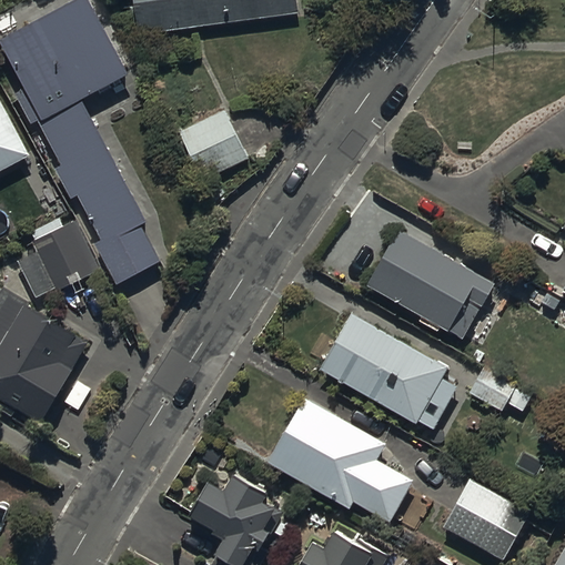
[(125,71),(88,0),(60,0),(0,31),(0,52),(17,83),(8,88),(27,123),(34,119),(58,162),(51,165),(67,194),(74,191),(100,238),(93,241),(113,279),(154,258),(135,222),(141,220),(76,98),(125,71)]
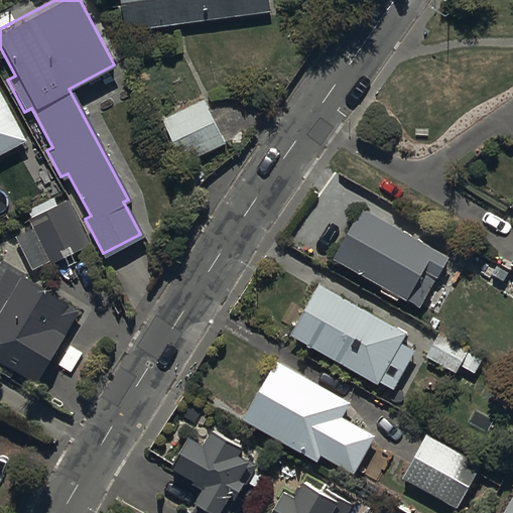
[(118,0),(123,31),(267,13),(265,0),(118,0)]
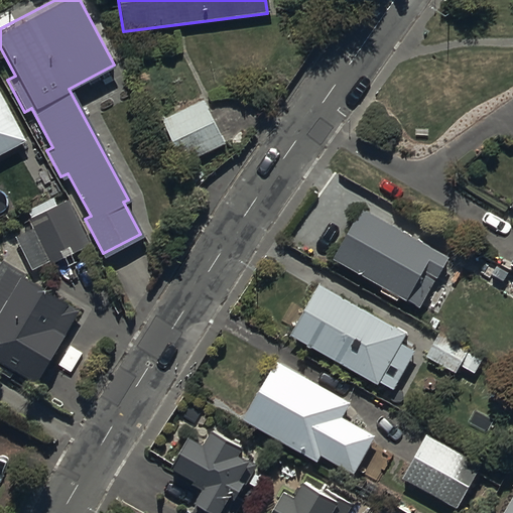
[(0,156),(26,143),(0,92),(0,156)]
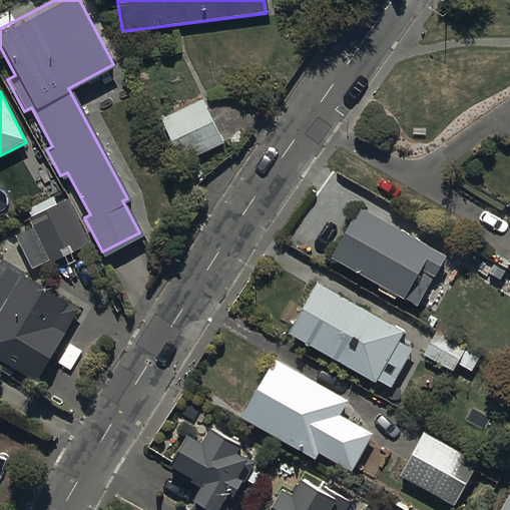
[(222,142),(196,97),(157,119),(182,165),(222,142)]
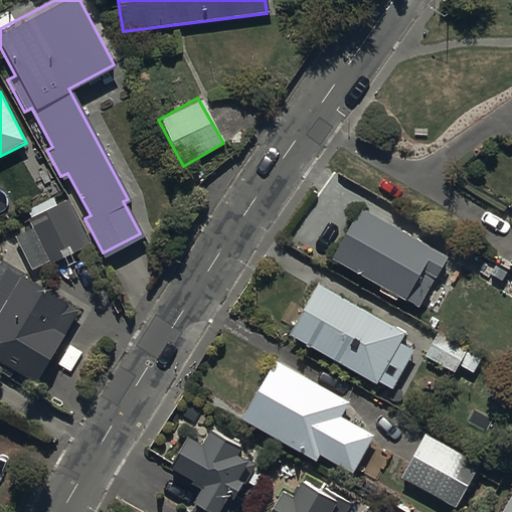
[(33,225),(13,234),(31,270),(48,261),(49,264),(90,242),(67,197),(56,203),(53,197),(25,210),(33,225)]
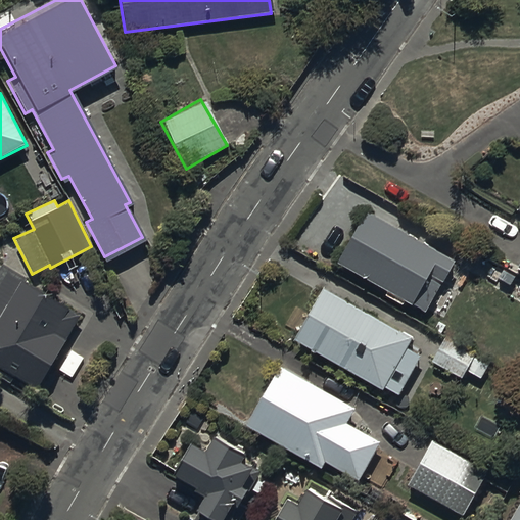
[(455,261),(365,210),(335,263),(425,313),(455,261)]
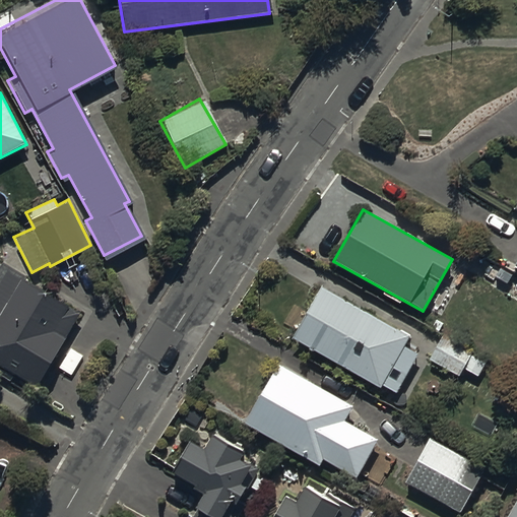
[(26,279),(2,264),(0,267),(0,368),(35,388),(78,312),(25,281),(26,279)]
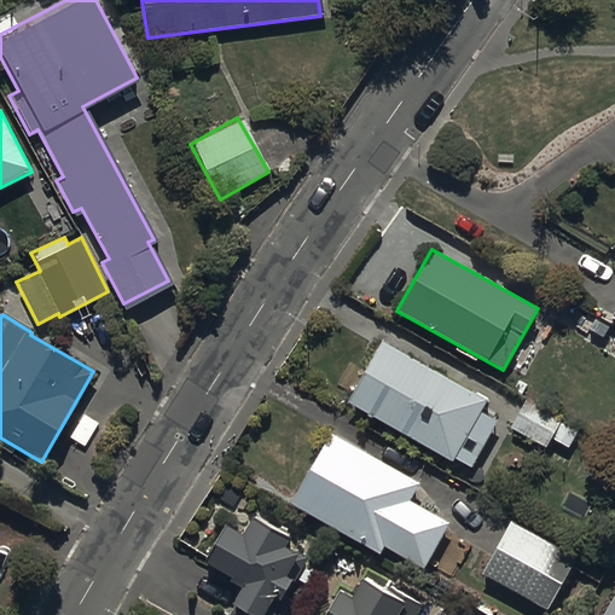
[(487,399),(384,340),(348,402),(451,462),(487,399)]
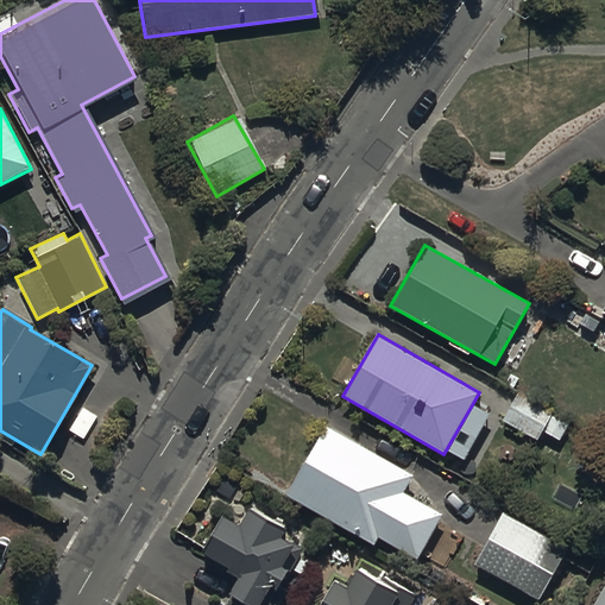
[(567,424),(516,392),(514,390),(498,416),(536,440),(541,432),(556,441),(567,424)]
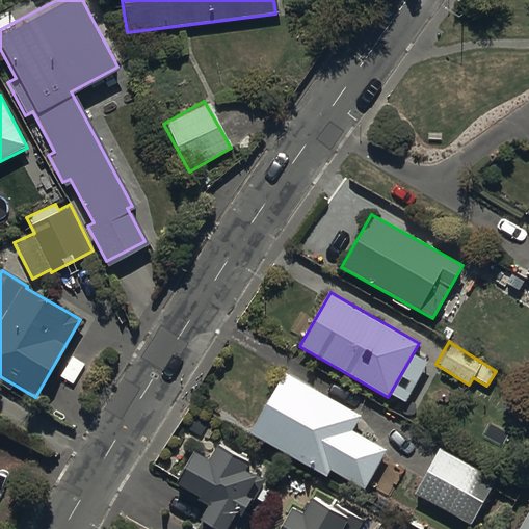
[(361,415),(284,372),(249,433),(327,478),(332,471),(363,488),(385,449),(352,430),(361,415)]
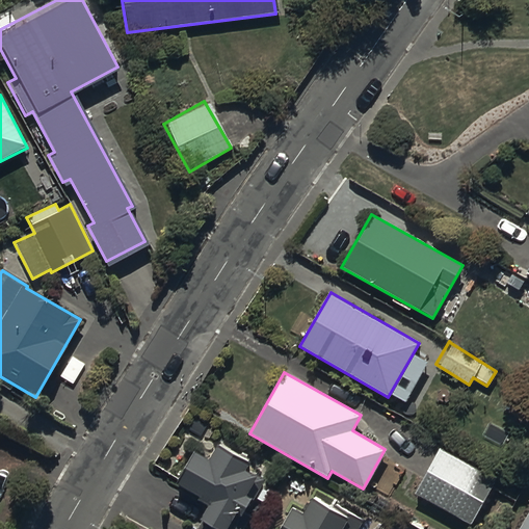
[(174,480),(207,500),(190,528),(234,528),(253,497),(243,493),(253,475),(241,469),(245,460),(213,442),(205,457),(190,449),(174,480)]
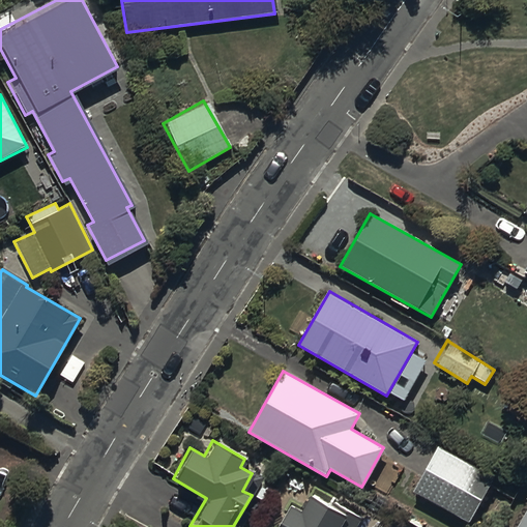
[(491,474),(439,447),(437,446),(413,492),(466,521),(491,474)]
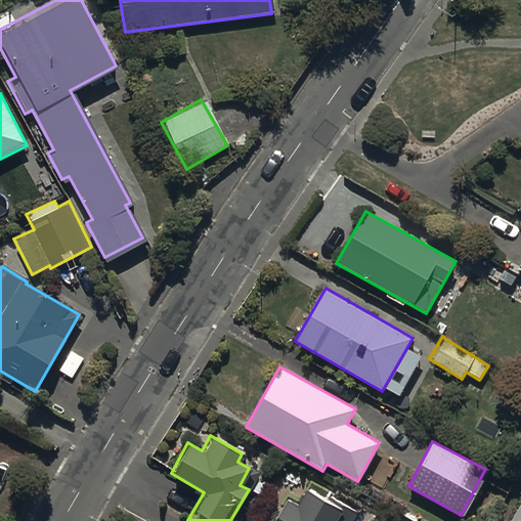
[(299,496),(288,491),(270,520),(354,520),(353,520),(356,516),(349,512),(357,500),(326,481),(322,486),(307,479),(299,496)]
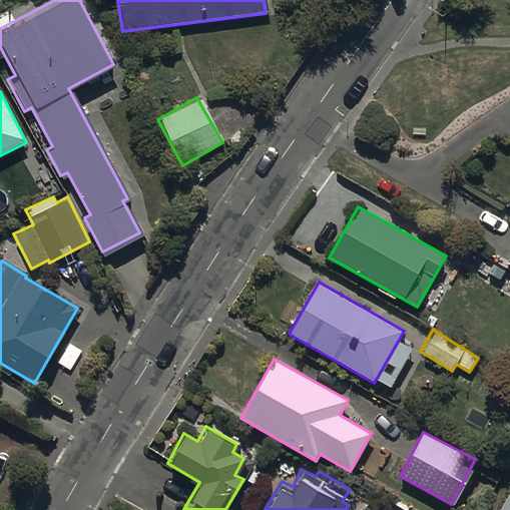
[(509,509),(509,483),(494,509),(509,509)]
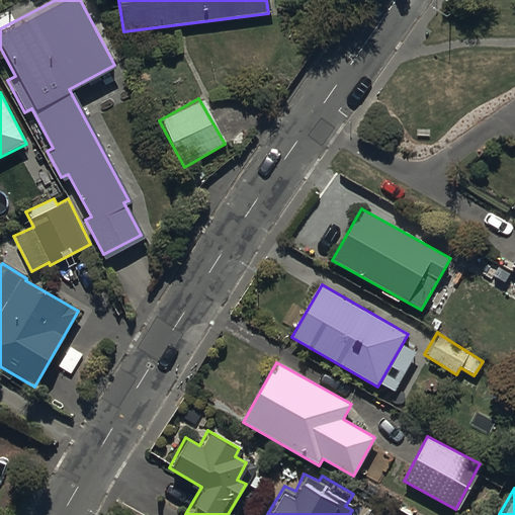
All buildings are outlined.
